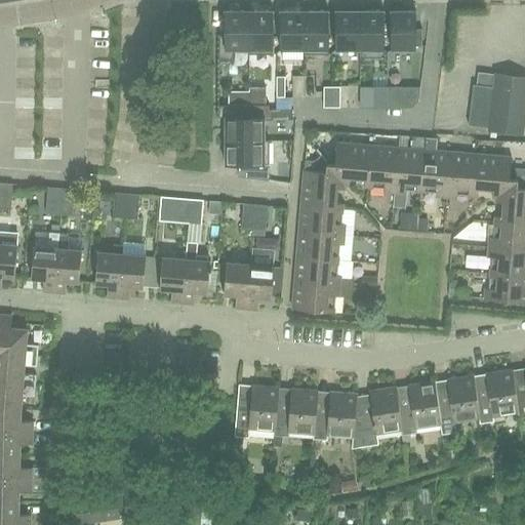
[(248,50),(248,55),(249,55),(249,11),(225,11),(225,36),(217,36),(217,62),(234,62),(234,50),(248,50)]
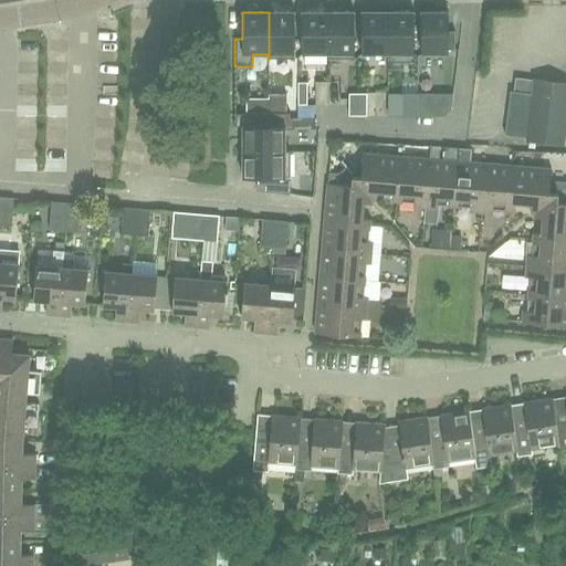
[(294,12),(269,12),(269,60),(294,60),(294,12)]
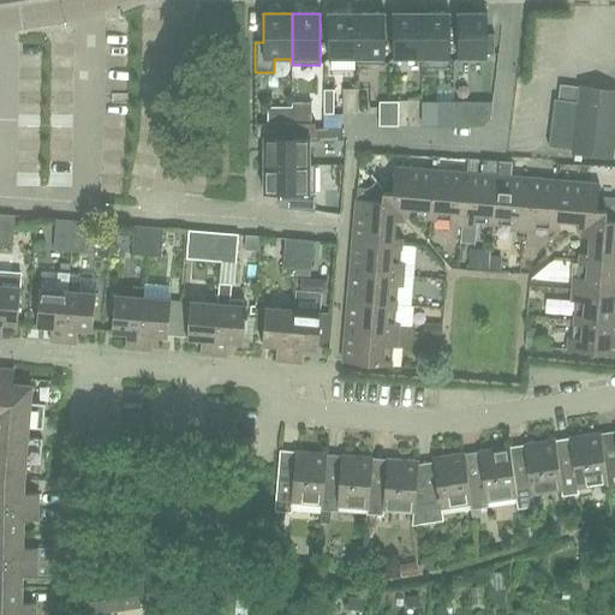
[(356,65),(357,65),(357,13),(328,13),(328,59),(356,59),(356,65)]
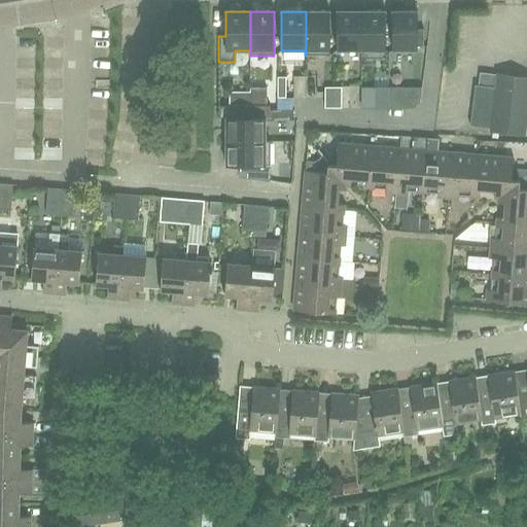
[(329,11),(306,11),(306,56),(330,56),(329,11)]
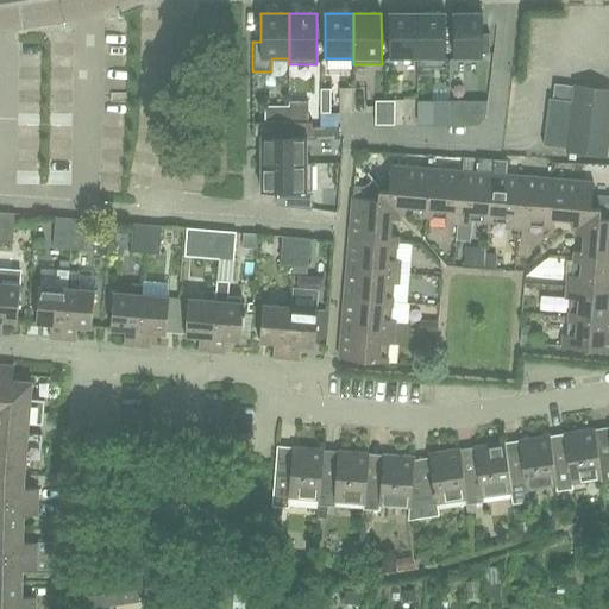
[(389,58),(418,58),(418,13),(389,13),(389,58)]
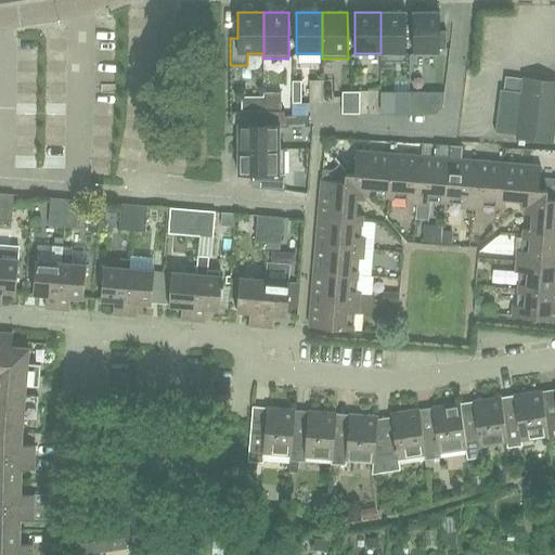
[(405,12),(381,12),(381,53),(405,53),(405,12)]
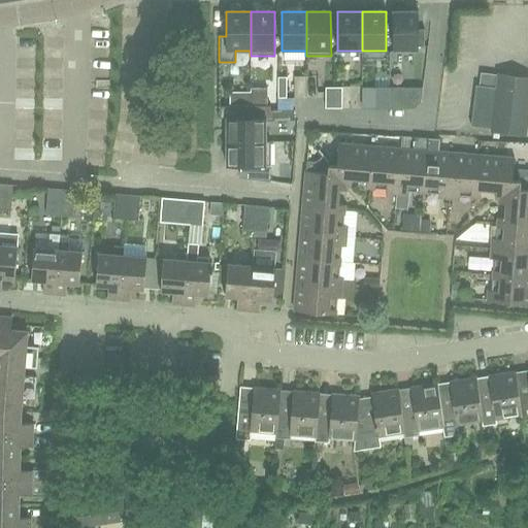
[(419,47),(421,47),(425,47),(425,30),(419,30),(419,11),(393,11),(393,51),(419,51),(419,47)]
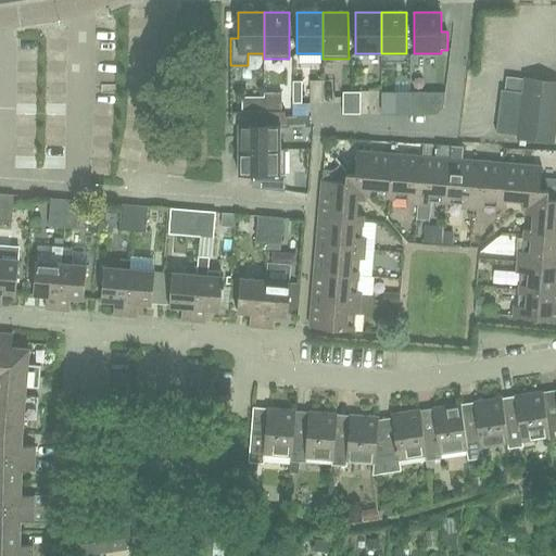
[(522,93),(505,90),(502,90),(496,134),(517,136),(517,139),(554,143),(555,124),(555,81),(525,78),(522,93)]
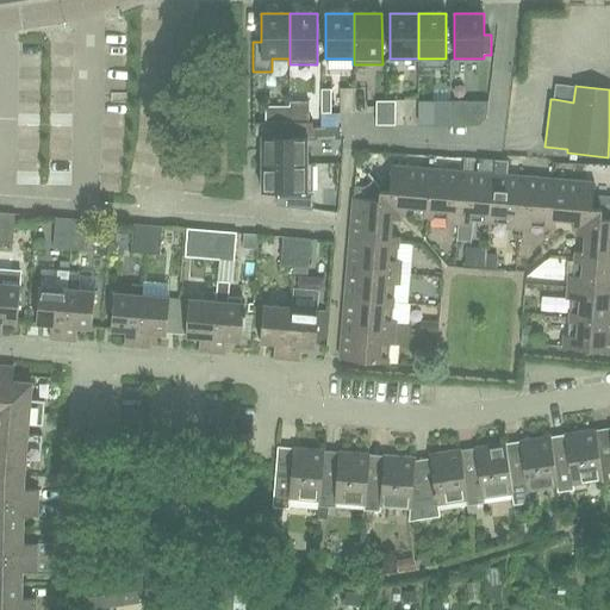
[(331,89),(322,89),(322,113),(331,113),(331,89)]
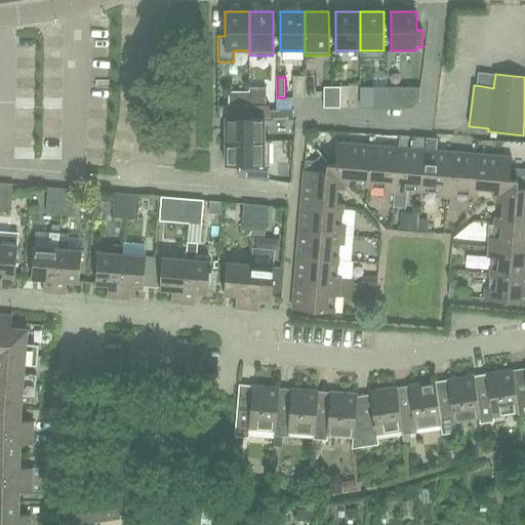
[(332,87),(324,87),(324,108),(332,108),(332,87)]
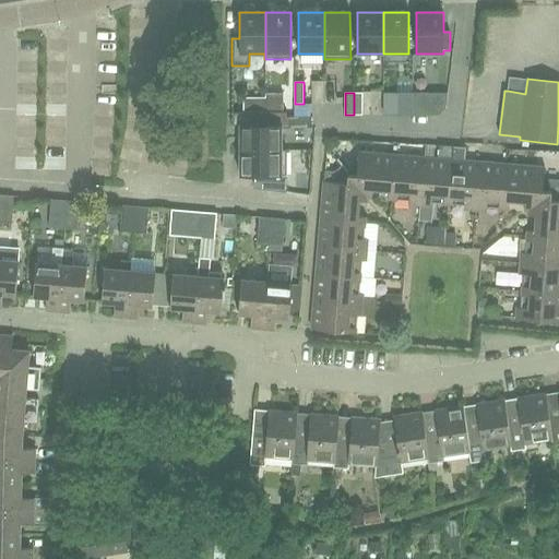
[(363,93),(354,93),(354,115),(363,115),(363,93)]
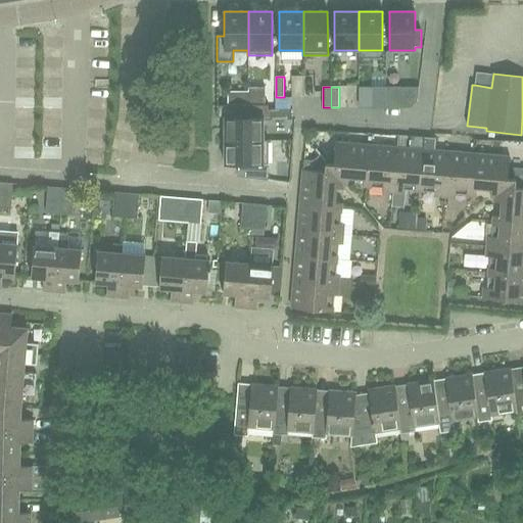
[(378,87),(378,107),(386,107),(386,99),(386,87),(378,87)]
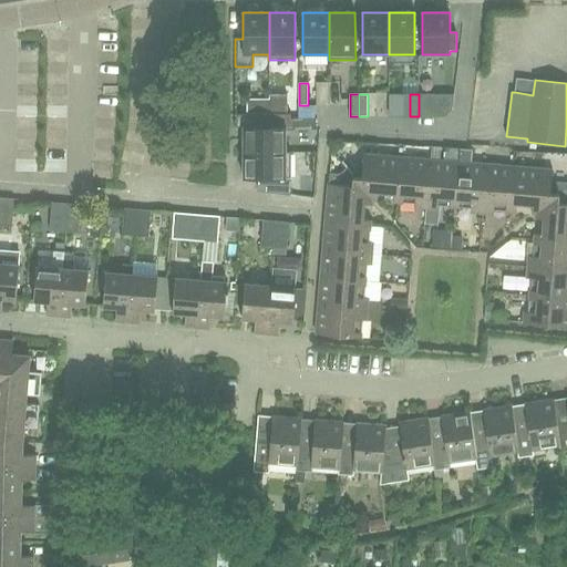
[(269,114),(269,105),(269,100),(247,100),(247,114),(269,114)]
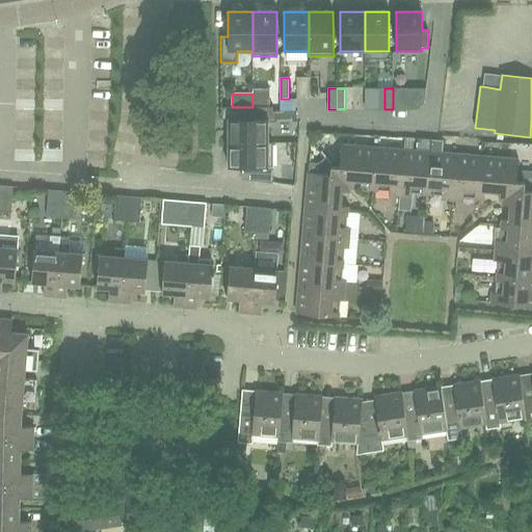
[(253,107),(260,107),(269,107),(269,99),(253,99),(253,107)]
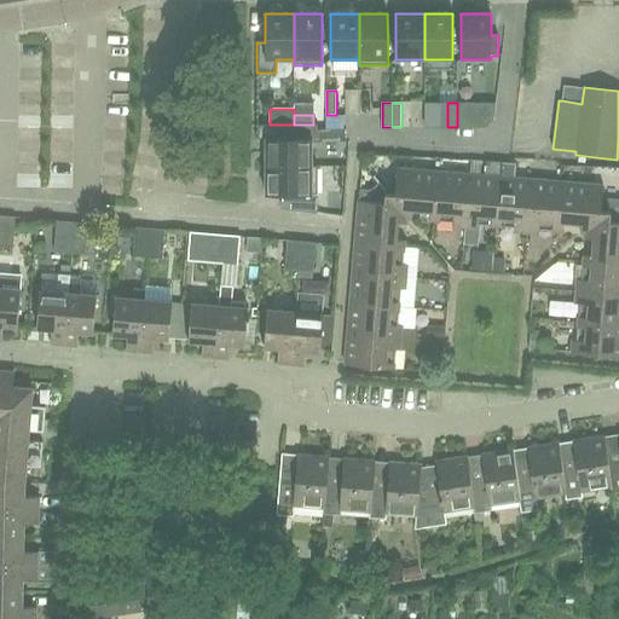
[(472,117),(457,117),(457,127),(472,127),(472,117)]
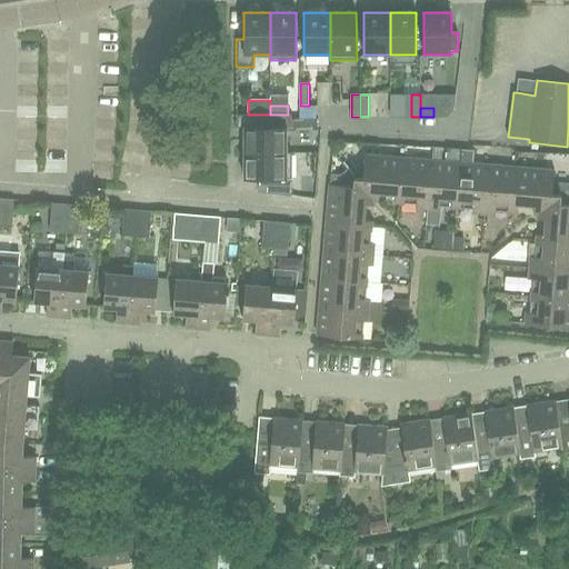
[(245,153),(292,153),(292,152),(287,152),(287,127),(278,127),(278,115),(270,115),(248,115),(236,115),(236,129),(245,129),(245,153)]
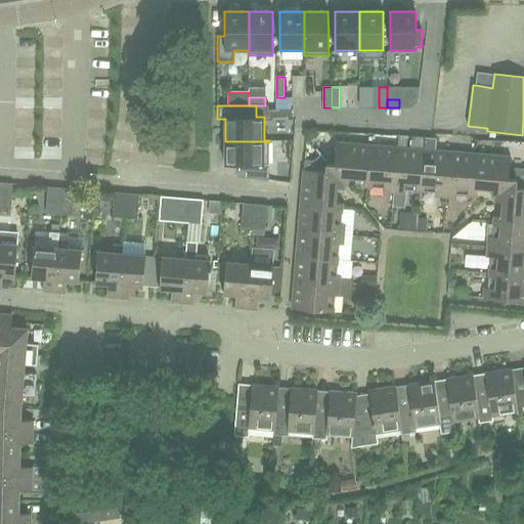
[(393,187),(419,189),(423,137),(411,136),(410,148),(396,147),(393,187)]
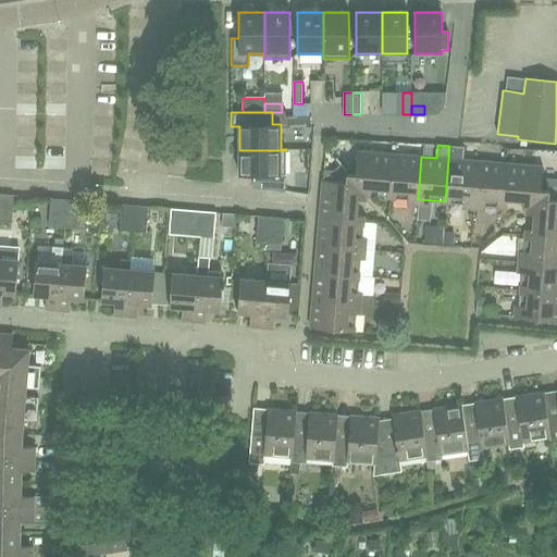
[(445,201),(473,203),(477,161),(463,160),(463,148),(449,146),(445,201)]
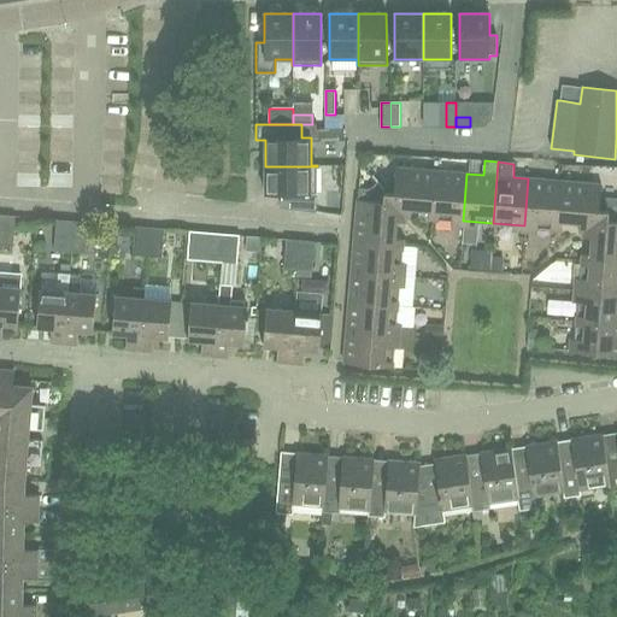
[(317,166),(265,166),(265,194),(281,194),(281,207),(317,212),(317,166)]
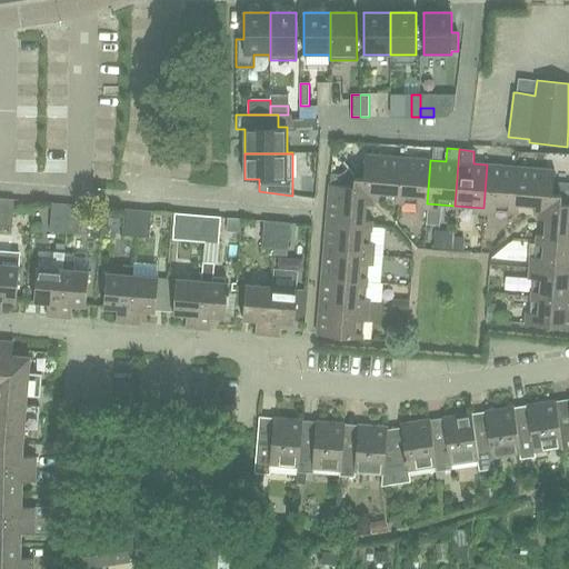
[(392,200),(398,200),(402,158),(365,155),(363,179),(355,178),(372,199),(377,199),(378,191),(393,192),(392,200)]
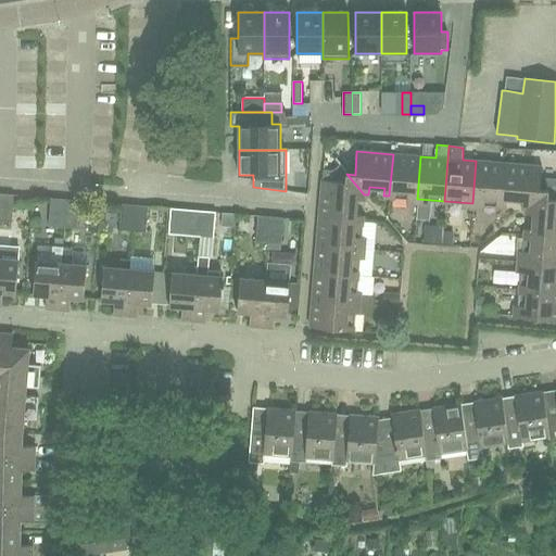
[(389,196),(417,199),(420,156),(393,154),(389,196)]
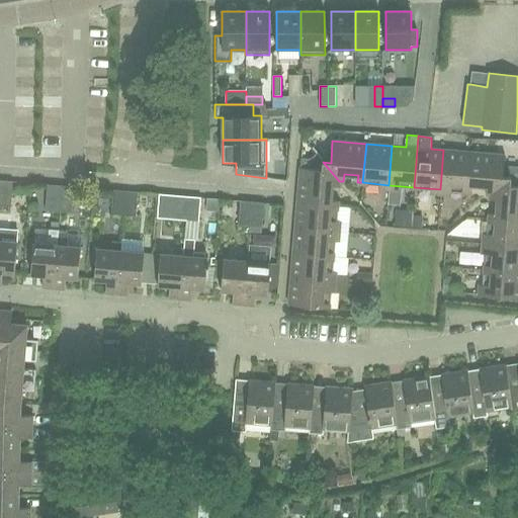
[(440,189),(466,192),(469,153),(443,150),(440,189)]
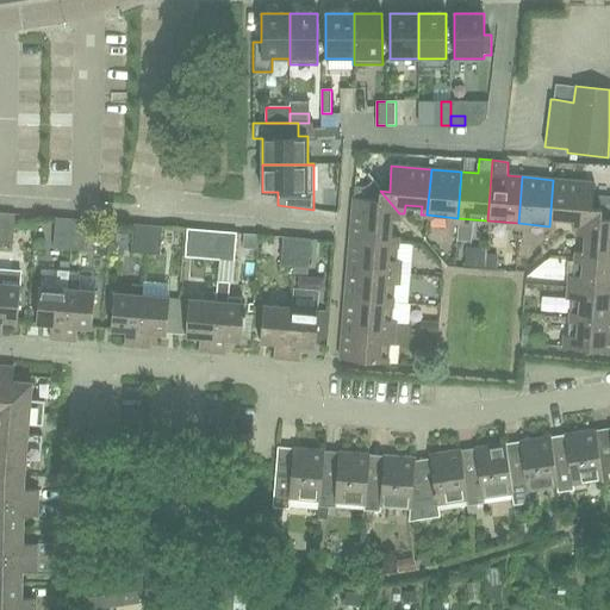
[(571,228),(577,229),(602,207),(609,200),(609,195),(593,194),(595,182),(553,180),(549,226),(553,226),(553,218),(571,219),(571,228)]
